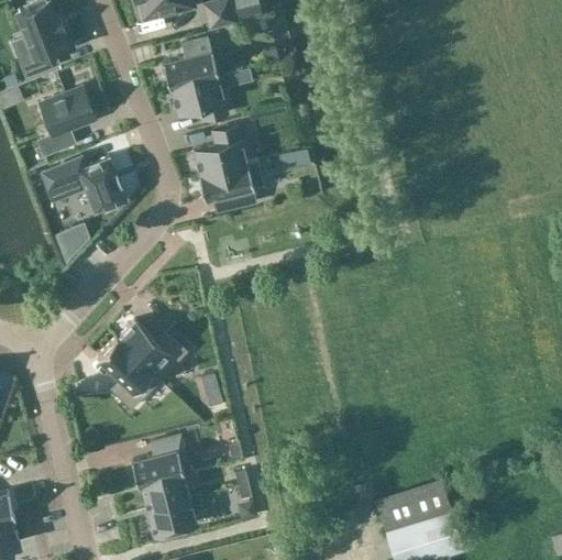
[(30,9),(15,14),(33,59),(21,64),(26,77),(59,65),(54,51),(66,46),(61,30),(64,29),(59,15),(55,17),(50,1),(46,2),(44,0),(37,0),(28,4),(30,9)]
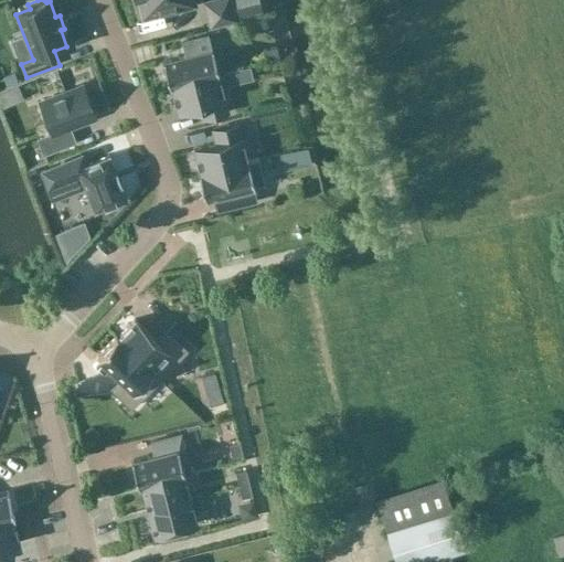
[(193,0),(135,0),(136,1),(137,1),(142,22),(197,8),(193,0)]
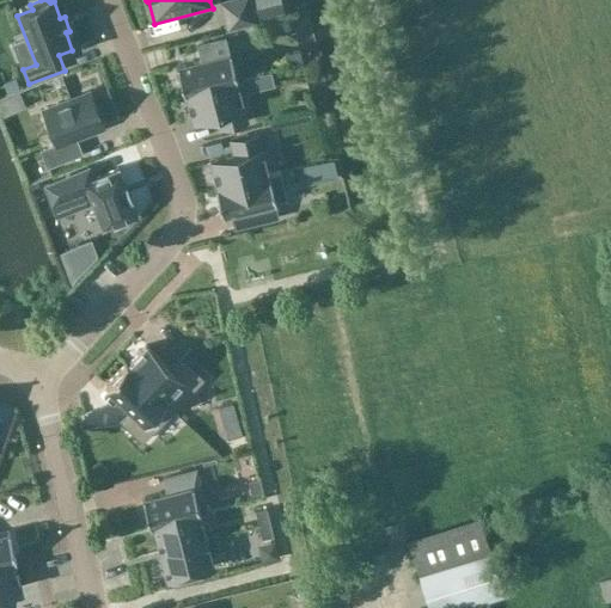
[(256,25),(249,0),(239,0),(221,5),(228,32),(256,25)]
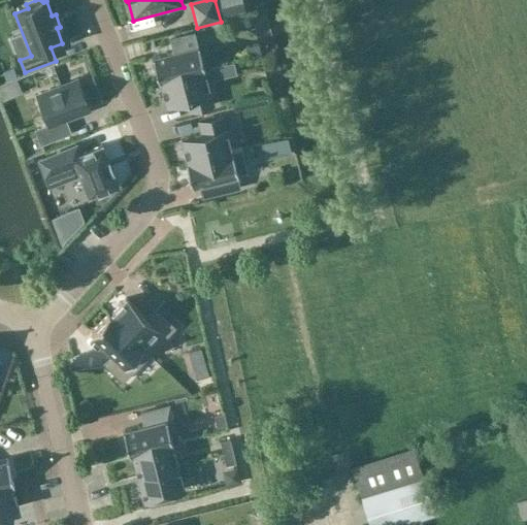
[(174,54),(154,59),(159,81),(204,70),(199,47),(198,47),(195,35),(171,41),(174,54)]
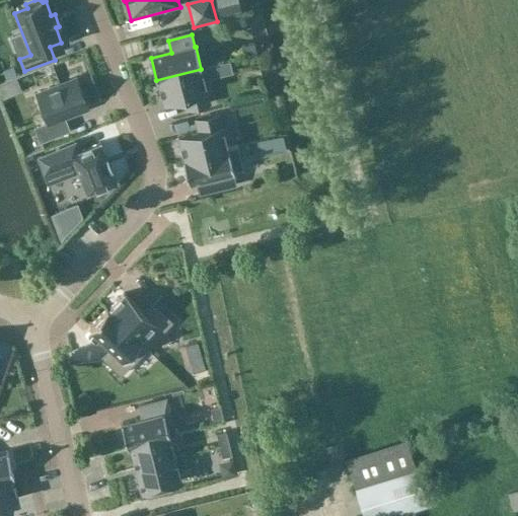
[(232,58),(244,55),(241,41),(228,44),(232,58)]
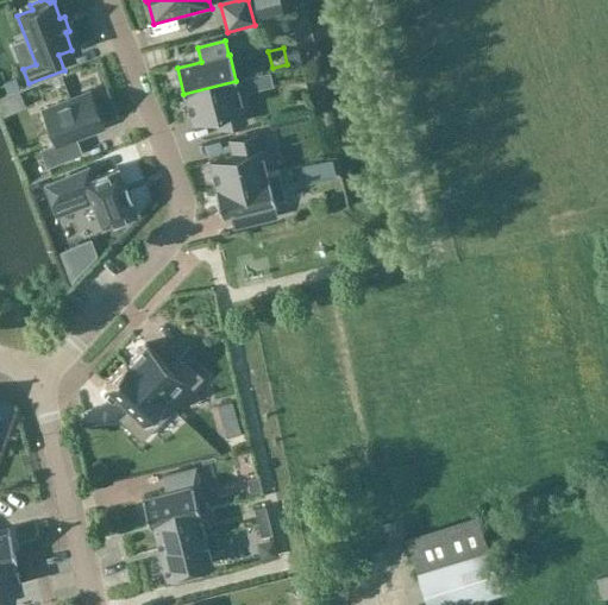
[(248,124),(236,81),(183,94),(185,96),(186,96),(192,123),(215,117),(219,131),(248,124)]
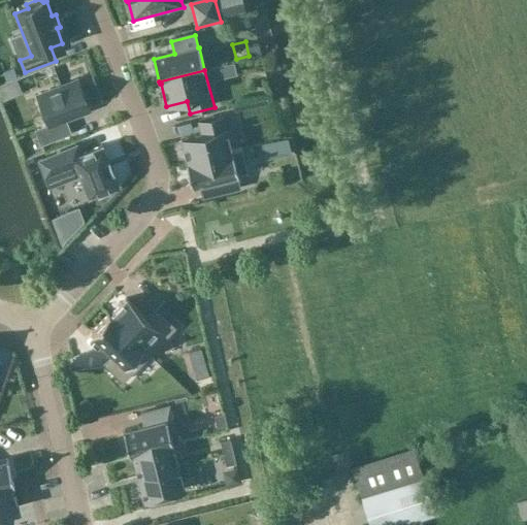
[(40,93),(53,126),(35,132),(41,148),(73,136),(68,123),(92,113),(78,77),(40,93)]
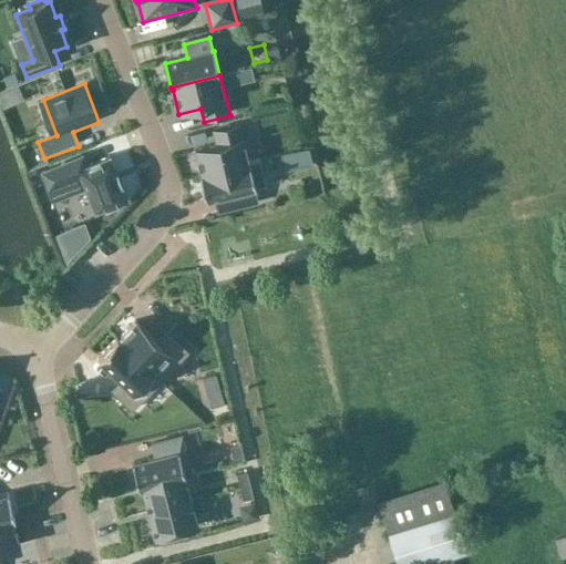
[(196,152),(202,176),(202,177),(249,165),(249,164),(240,126),(214,133),(217,146),(196,152)]
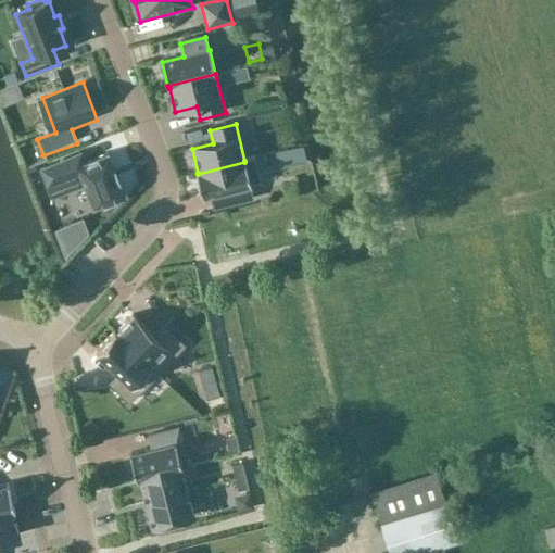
[(303,150),(290,153),(293,166),(305,163),(303,150)]
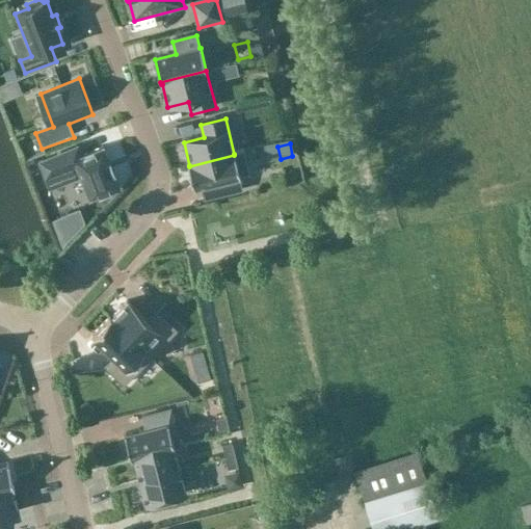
[(118,190),(102,150),(81,158),(77,148),(38,163),(45,180),(76,168),(88,202),(118,190)]
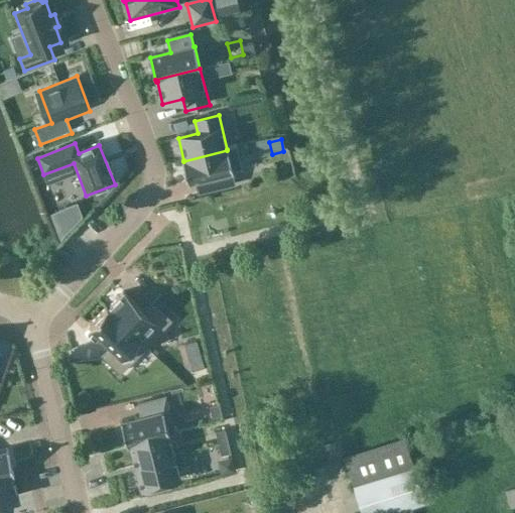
[(237,147),(227,149),(227,150),(183,161),(183,160),(182,161),(188,184),(199,182),(202,193),(198,194),(199,196),(235,185),(232,173),(243,170),(237,147)]
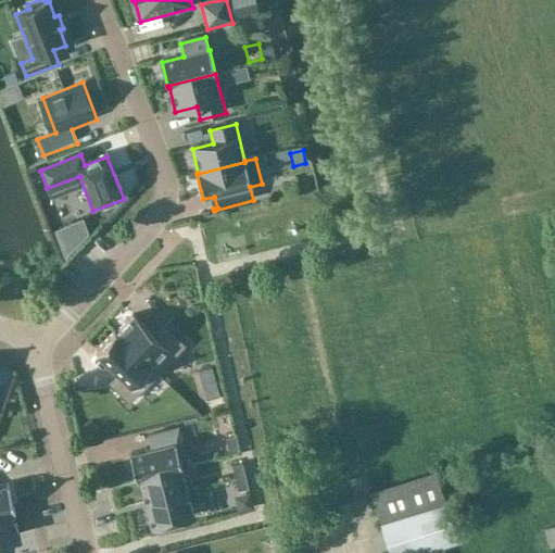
[(133,317),(116,335),(115,336),(158,376),(175,357),(185,348),(164,328),(155,338),(133,317)]
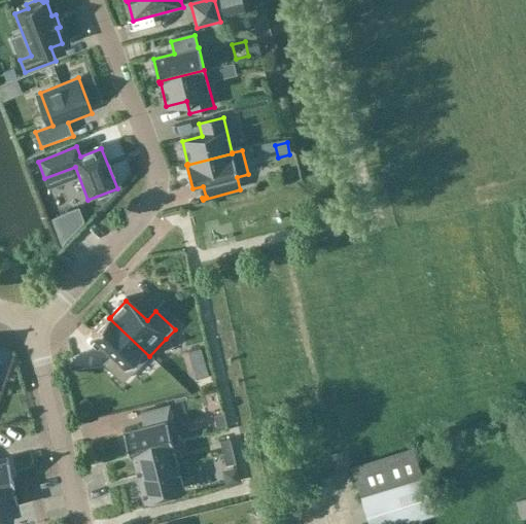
[(109,316),(92,335),(113,355),(104,364),(123,383),(132,373),(133,374),(149,356),(109,318),(110,317),(109,316)]
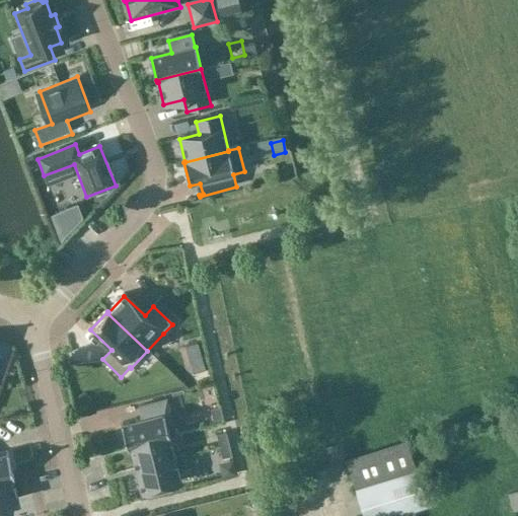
[(139,408),(142,420),(122,426),(128,450),(131,449),(131,448),(170,438),(170,439),(176,437),(166,400),(139,408)]
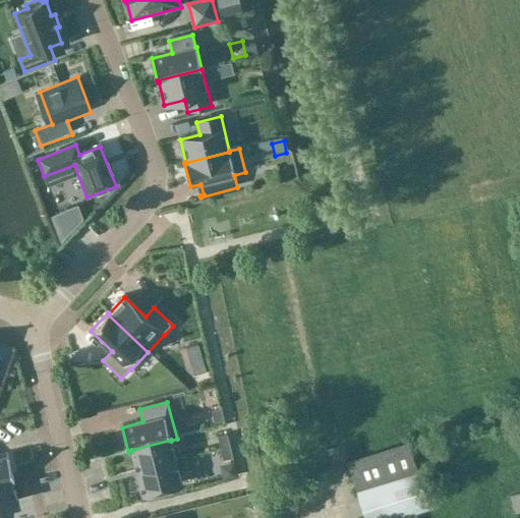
[(225,422),(222,410),(212,413),(214,424),(225,422)]
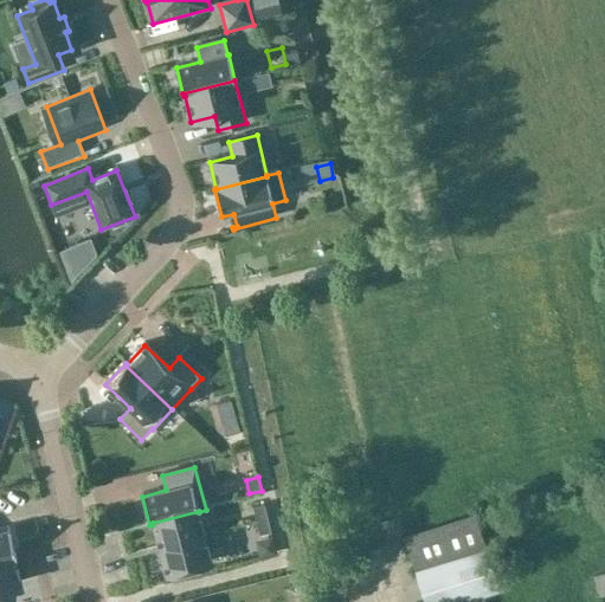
[(244,504),(245,532),(255,531),(252,503),(244,504)]
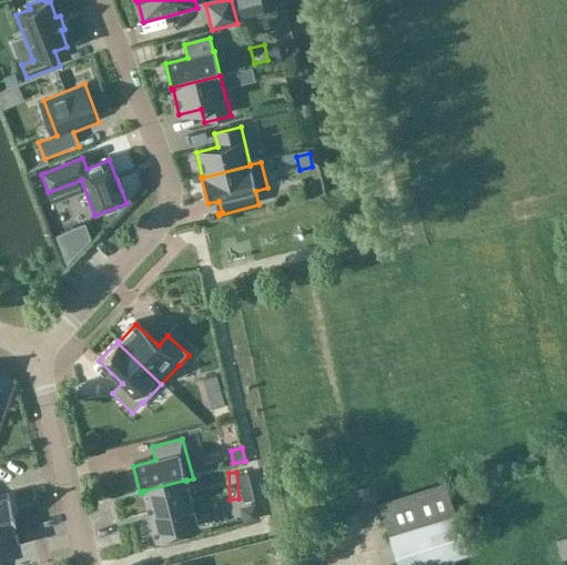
[(252,488),(249,475),(238,478),(241,492),(252,488)]
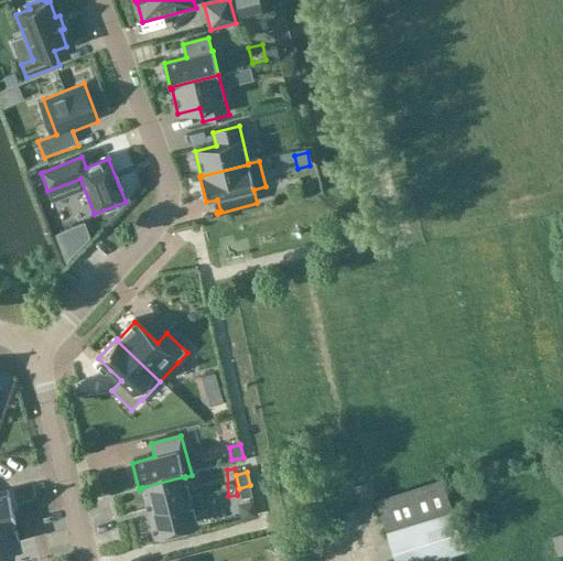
[(142,487),(142,488),(148,511),(191,500),(185,477),(185,476),(142,487)]
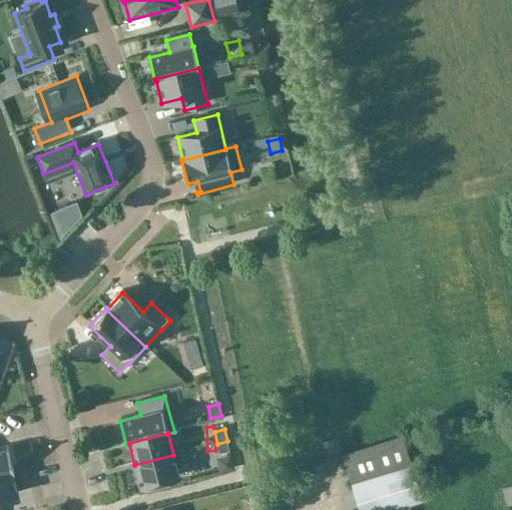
[(411,467),(401,437),(343,455),(352,486),(359,509),(410,509),(410,507),(423,502),(412,467),(411,467)]
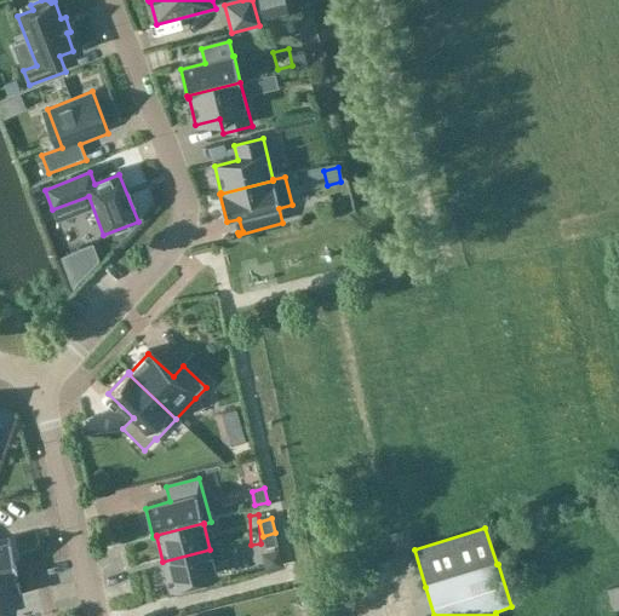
[(278,547),(275,533),(263,536),(265,550),(278,547)]
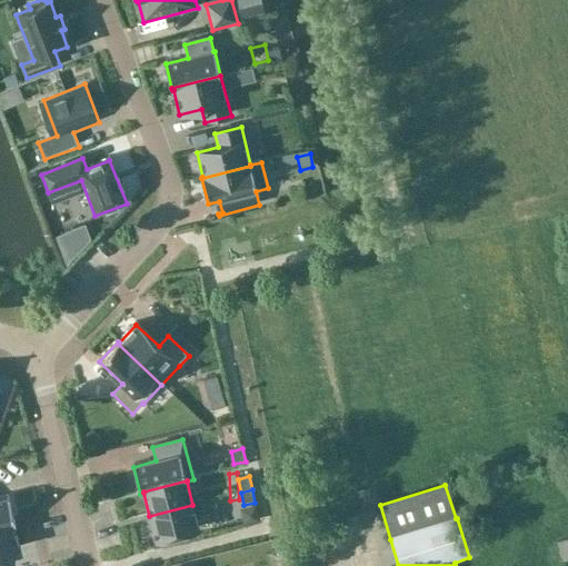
[(0,527),(16,524),(17,524),(10,497),(0,499),(0,527)]
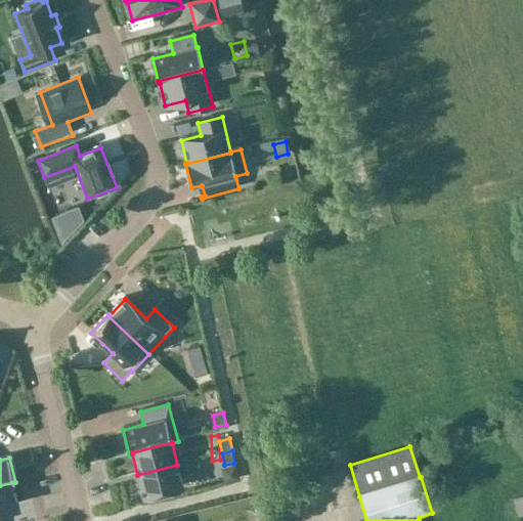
[(183,488),(177,465),(137,475),(143,498),(183,488)]
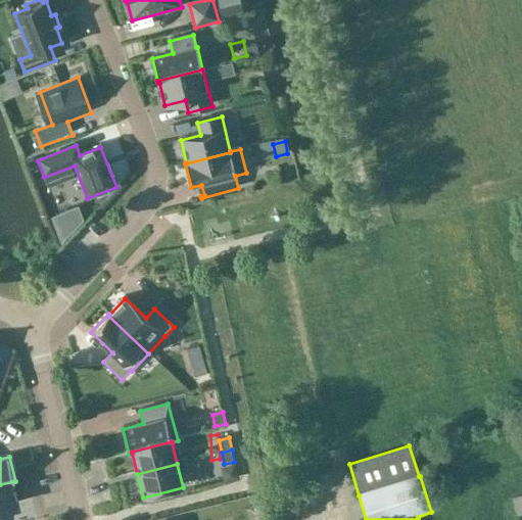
[(20,505),(14,481),(0,484),(0,519),(3,519),(1,510),(20,505)]
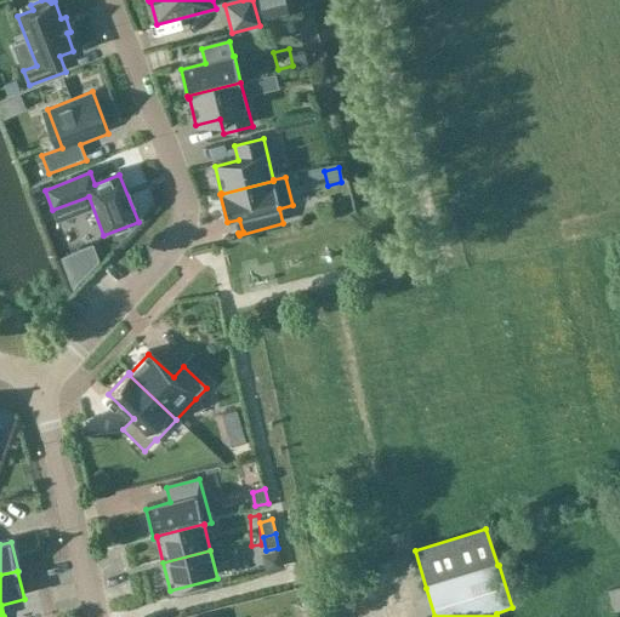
[(619,583),(597,588),(601,604),(619,599),(619,583)]
